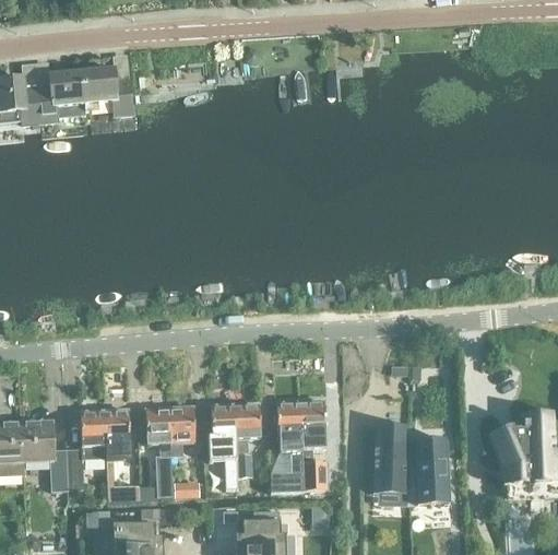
[(259,63),(263,58),(262,52),(257,48),(251,49),(247,54),(248,60),(252,63),(259,63)]
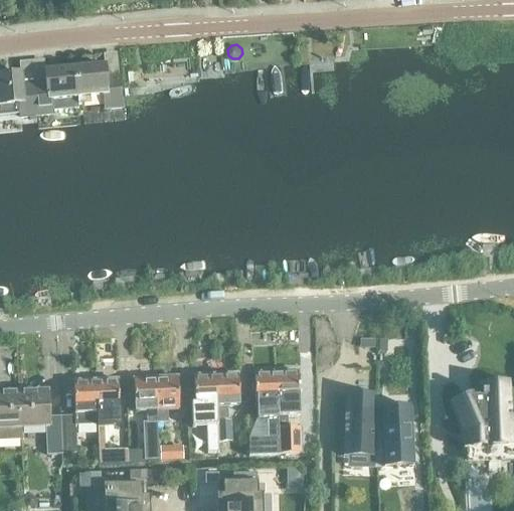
[(75,66),(78,103),(81,103),(80,97),(104,95),(105,108),(122,106),(119,74),(106,75),(105,63),(75,66)]
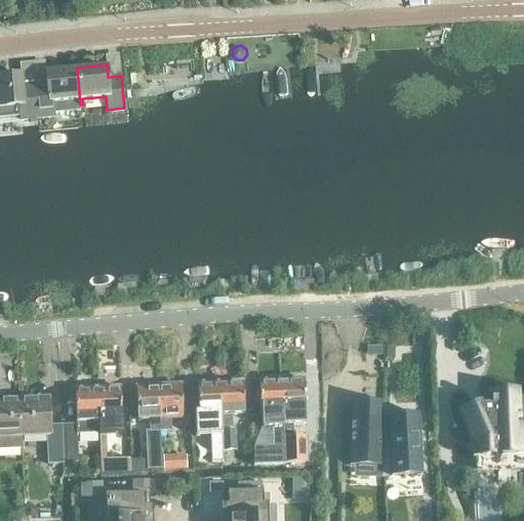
[(77,105),(80,105),(77,68),(46,71),(47,82),(35,83),(38,116),(54,114),(53,101),(76,98),(77,105)]
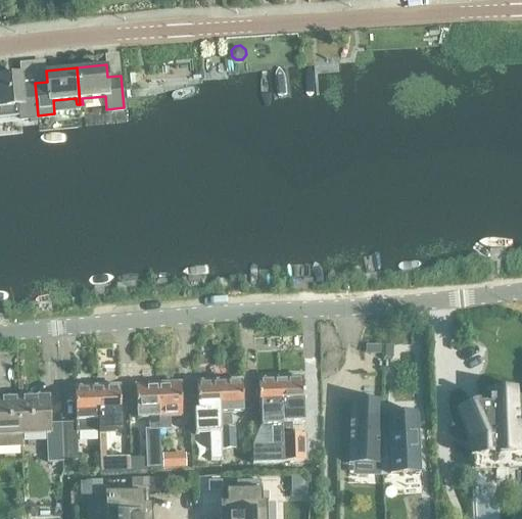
[(0,119),(20,116),(38,115),(35,83),(22,84),(21,73),(0,74),(0,119)]
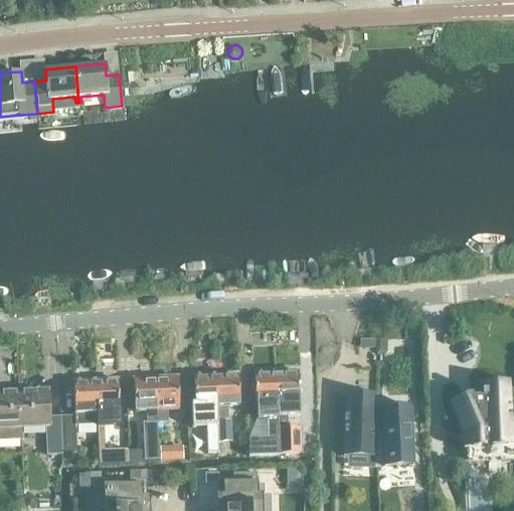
[(300,368),(277,369),(279,413),(290,413),(302,413),(301,402),(300,368)]
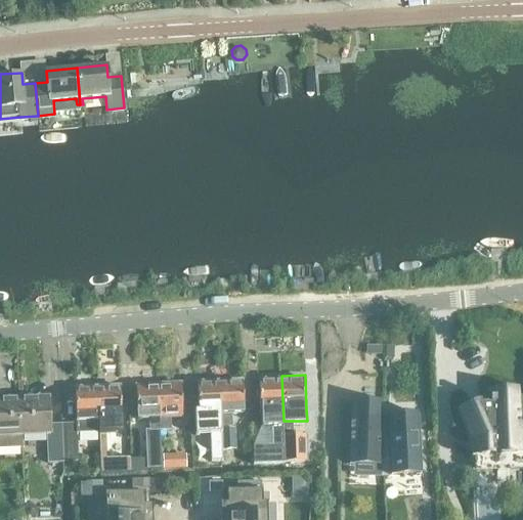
[(272,443),(254,443),(254,462),(285,460),(282,423),(282,421),(284,421),(281,376),(259,377),(260,412),(261,423),(272,423),(272,443)]
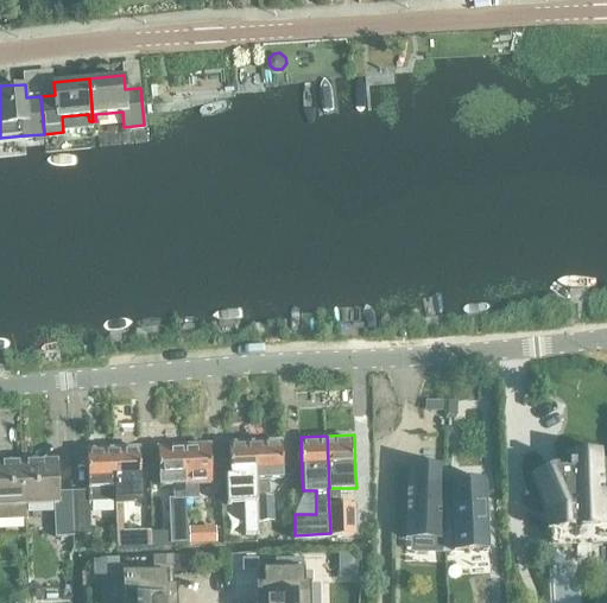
[(282,438),(255,439),(258,492),(259,525),(259,531),(273,529),(271,497),(288,496),(288,478),(284,478),(282,438)]
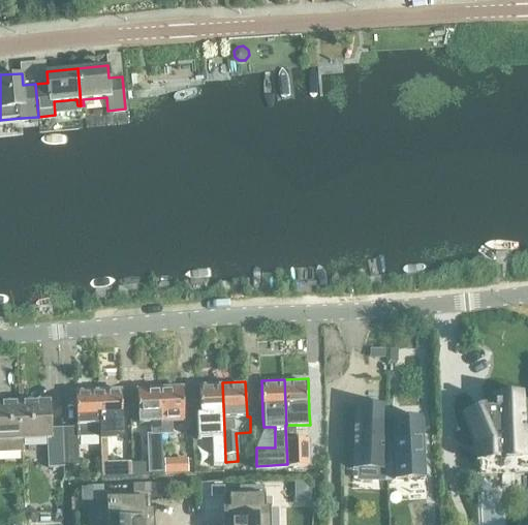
[(200,411),(197,411),(198,435),(213,435),(214,462),(225,462),(225,457),(224,428),(222,382),(199,383),(200,411)]
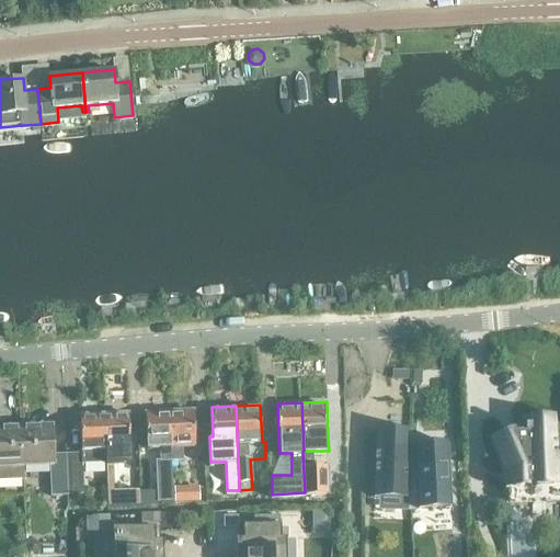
[(195,407),(170,409),(172,457),(183,456),(183,445),(196,444),(195,407)]
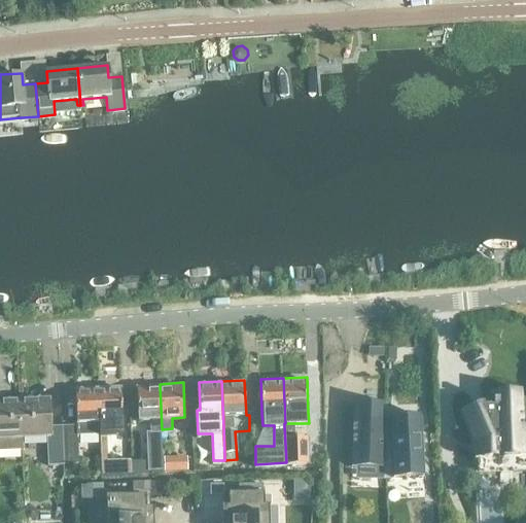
[(147,457),(133,458),(133,472),(148,472),(148,468),(163,467),(161,429),(162,429),(160,384),(137,385),(138,419),(150,419),(151,429),(146,429),(147,457)]
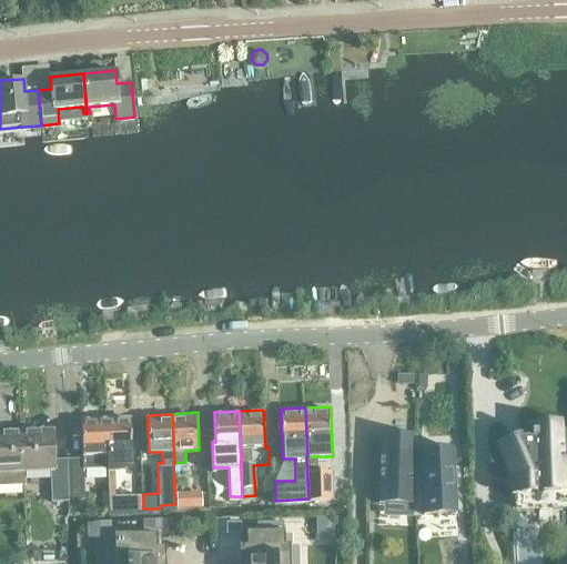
[(131,415),(107,416),(108,466),(109,496),(110,511),(143,509),(143,494),(142,491),(134,492),(134,494),(118,494),(117,465),(131,464),(131,466),(134,466),(133,449),(132,449),(131,415)]
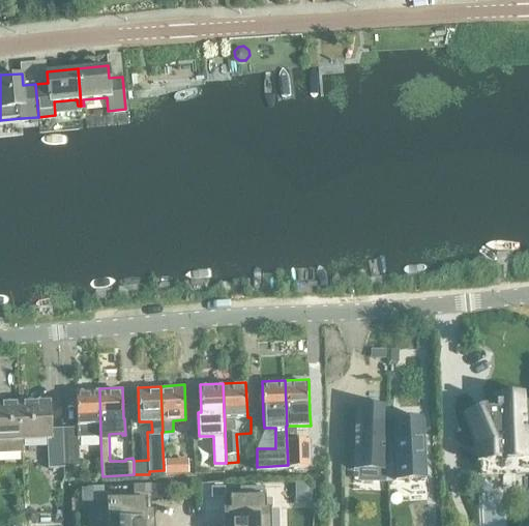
[(78,427),(63,428),(65,465),(81,464),(80,445),(82,445),(81,436),(100,435),(99,388),(76,389),(78,427)]
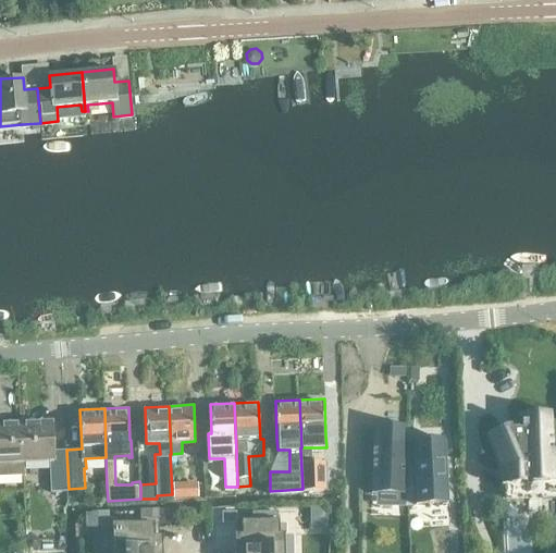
[(503,429),(487,435),(496,457),(501,468),(503,496),(503,498),(504,498),(555,495),(555,449),(552,450),(551,415),(520,416),(517,416),(518,428),(517,428),(515,422),(514,422),(516,428),(504,432),(503,429)]
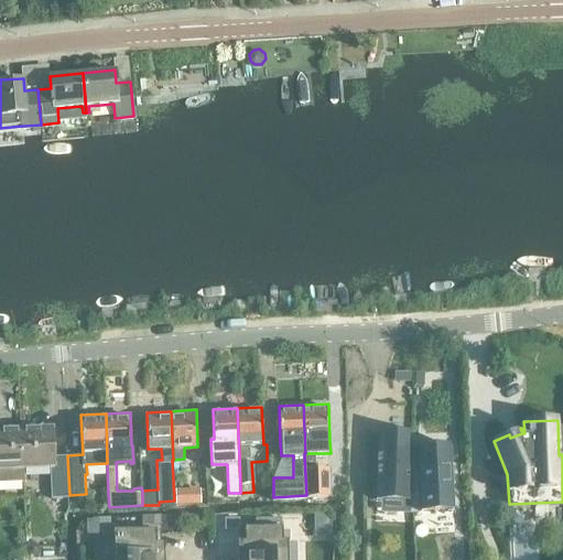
[(53,424),(22,426),(23,467),(51,466),(52,496),(69,495),(67,455),(54,455),(53,424)]
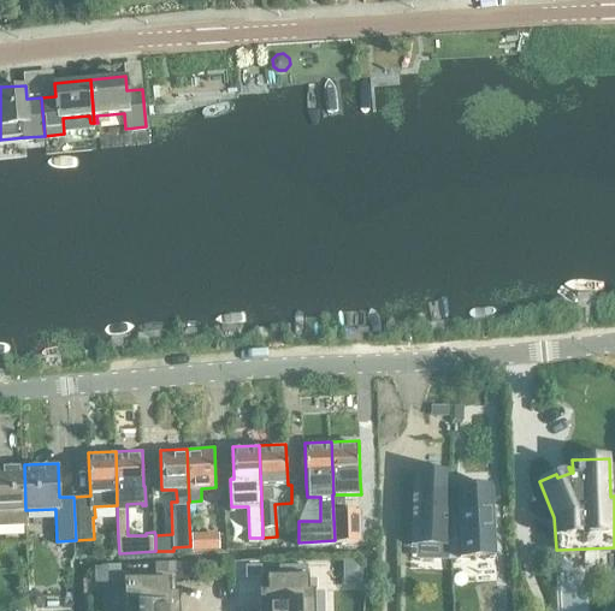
[(0,523),(27,523),(25,510),(24,464),(0,464),(0,523)]
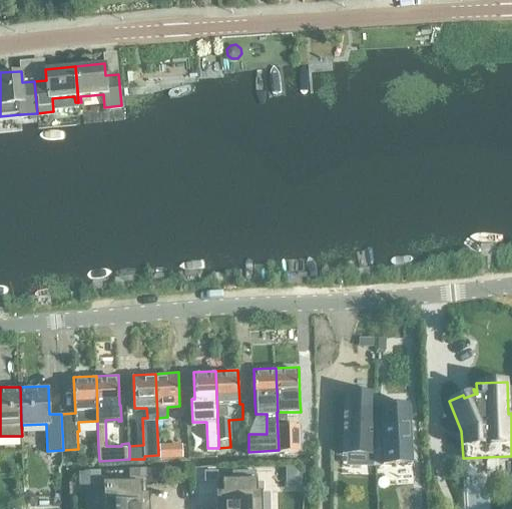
[(344,390),(342,450),(373,451),(374,413),(375,413),(375,391),(344,390)]
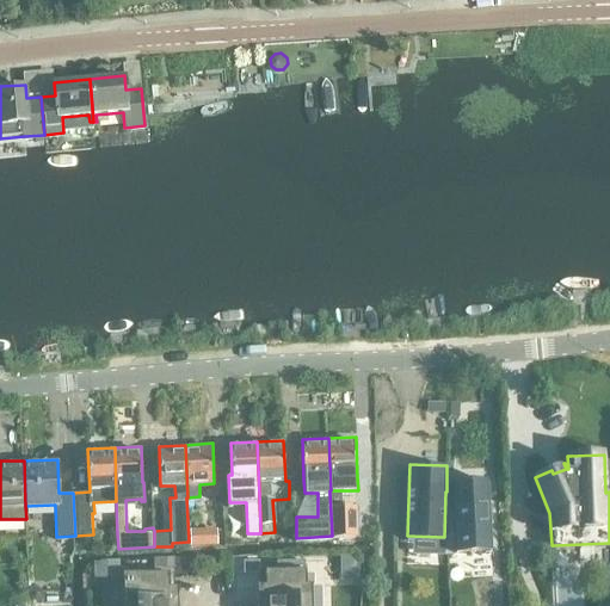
[(445,492),(444,537),(444,550),(491,548),(487,481),(451,483),(453,490),(447,492),(445,492)]
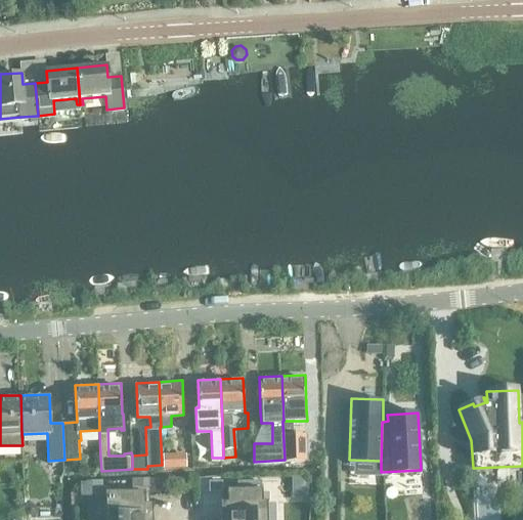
[(302,430),(284,431),(286,460),(303,459),(302,430)]
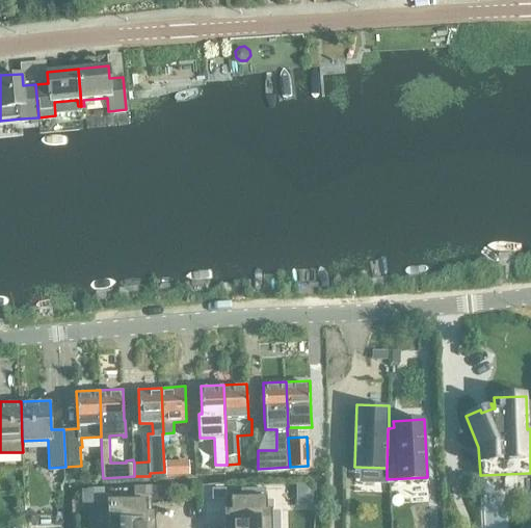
[(190,457),(165,458),(165,473),(190,472),(190,457)]
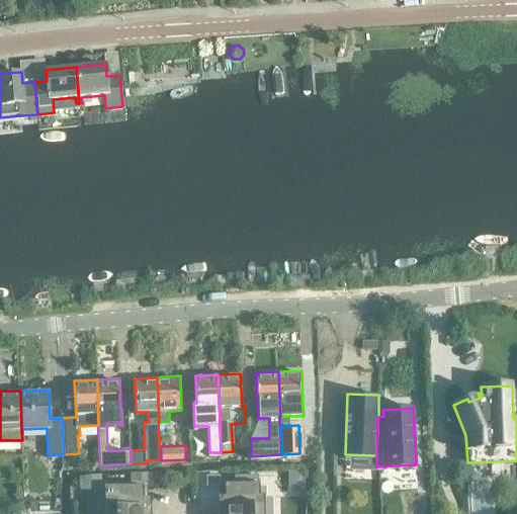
[(80,488),(101,487),(101,473),(88,473),(80,475),(80,488)]
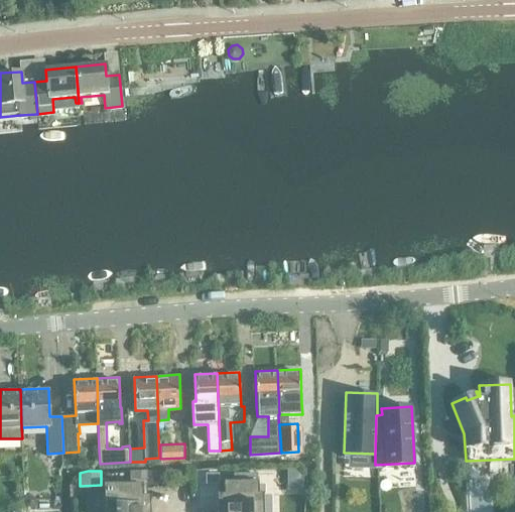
[(220,511),(263,511),(263,492),(258,492),(258,480),(256,480),(256,474),(233,475),(233,481),(219,481),(220,511)]
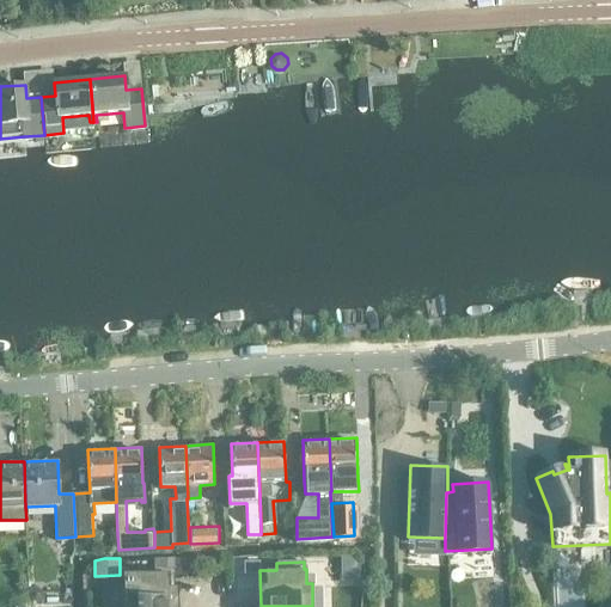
[(124,587),(123,606),(175,606),(175,571),(129,572),(129,587),(124,587)]
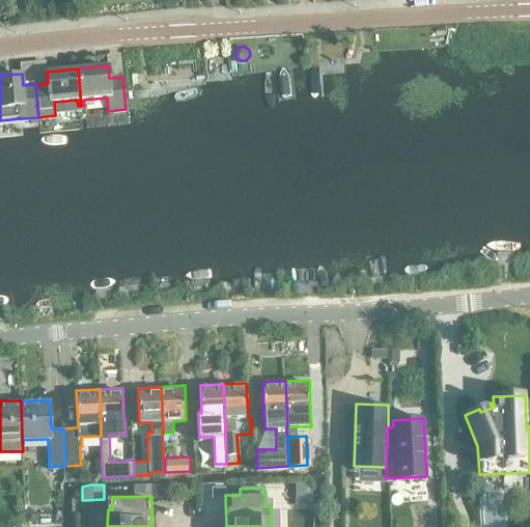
[(33,507),(27,508),(27,520),(39,519),(39,512),(33,507)]
